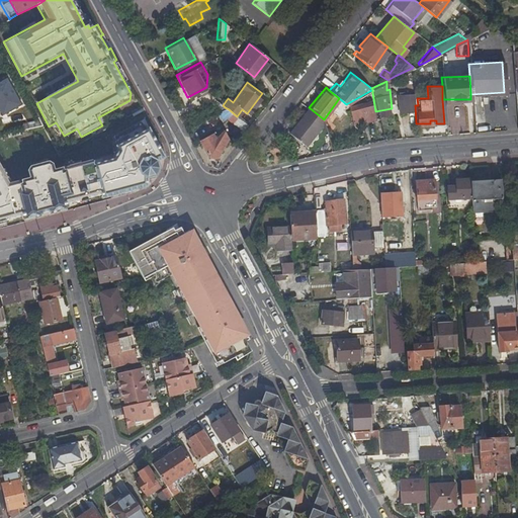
[(412,91),(396,92),(397,111),(413,111),(412,91)]
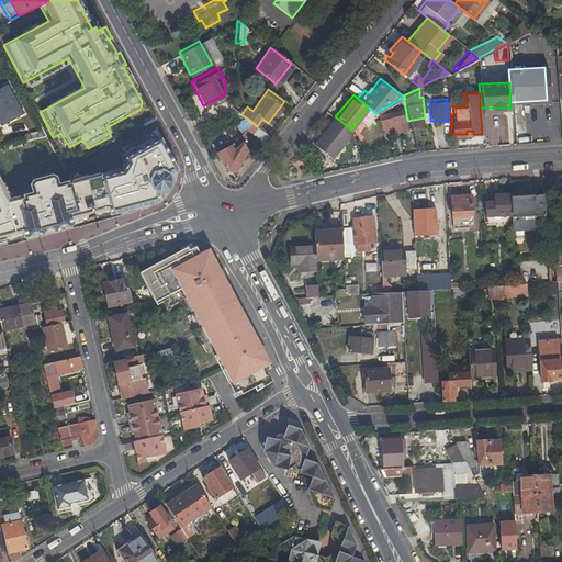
[(242,114),(232,107),(226,114),(234,121),(235,121),(244,116),(242,114)]
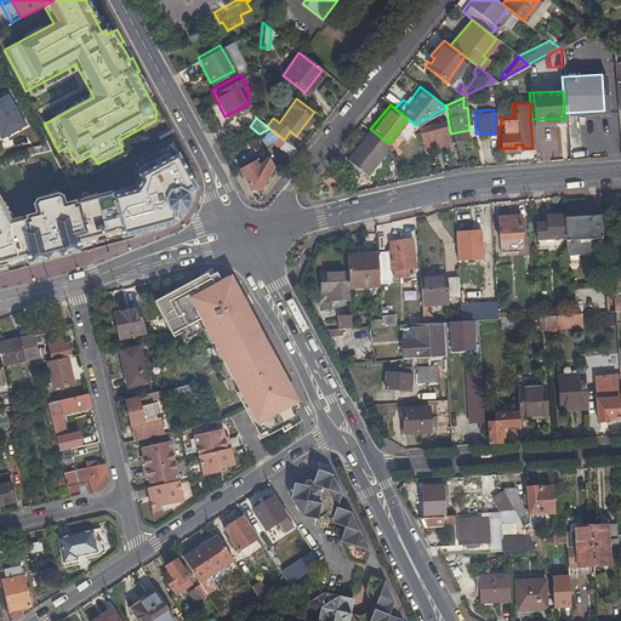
[(415,125),(420,144),(446,138),(443,119),(415,125)]
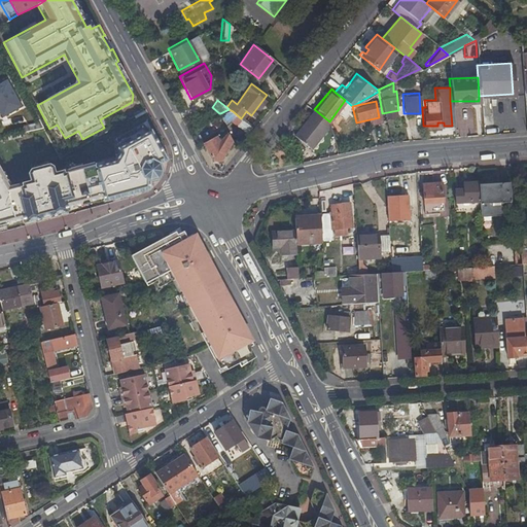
[(314,109),(313,108),(293,133),(293,134),(311,146),(329,121),(314,109)]
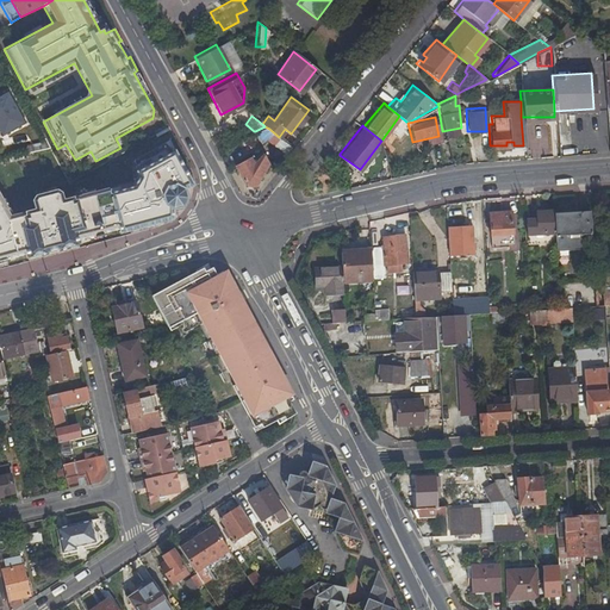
[(265,126),(255,131),(262,138),(263,136),(269,129),(265,126)]
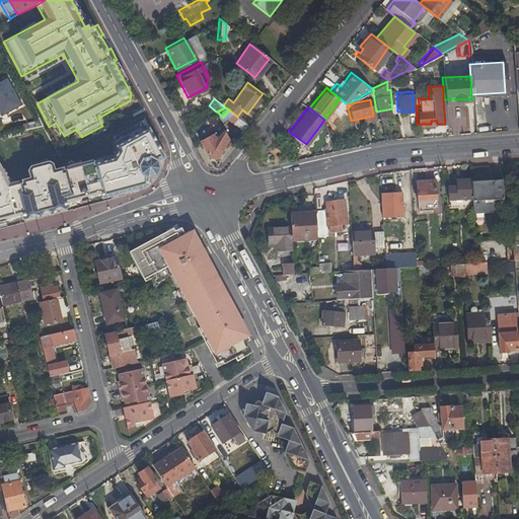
[(229,109),(224,116),(235,124),(239,119),(237,117),(229,109)]
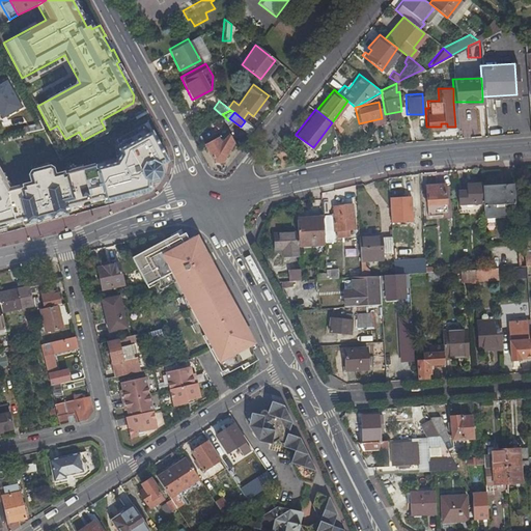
[(359,123),(360,128),(383,123),(382,118),(359,123)]
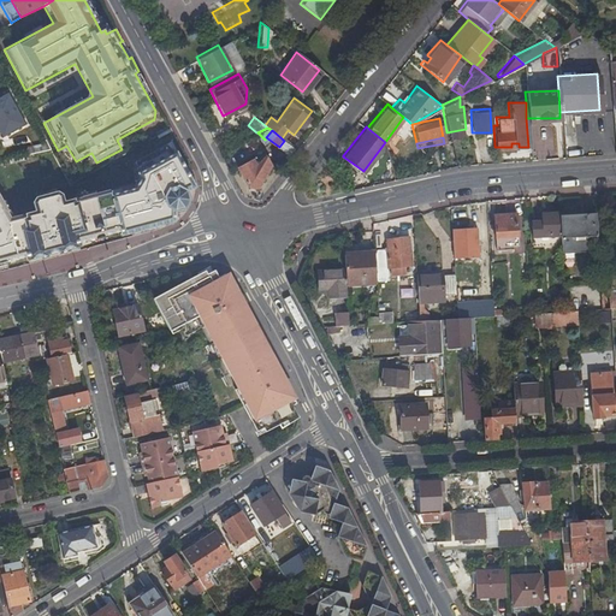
[(28,153),(48,148),(45,142),(27,146),(28,153)]
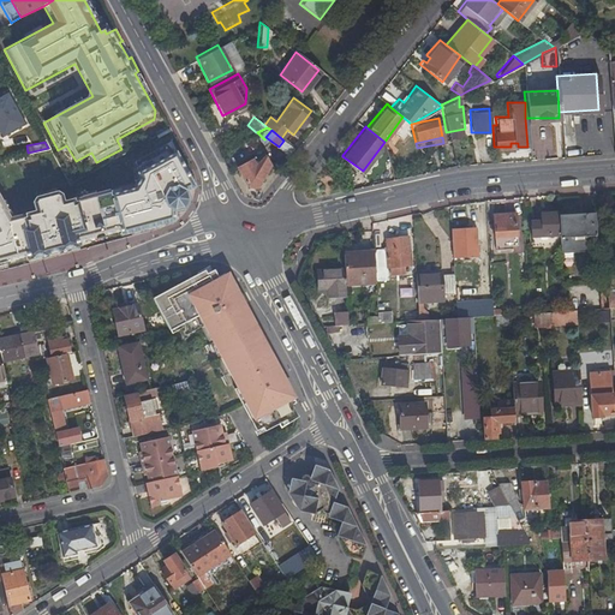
[(0,260),(5,260),(5,261),(24,256),(24,260),(47,254),(47,252),(55,250),(55,251),(78,245),(77,242),(118,231),(119,236),(160,225),(172,221),(172,213),(181,209),(186,202),(184,192),(192,187),(168,143),(133,162),(138,180),(133,190),(119,193),(118,190),(95,196),(94,193),(81,197),(81,198),(76,199),(76,198),(63,202),(60,195),(55,192),(35,197),(31,202),(34,212),(22,214),(23,219),(10,221),(5,212),(6,210),(0,199),(0,260)]
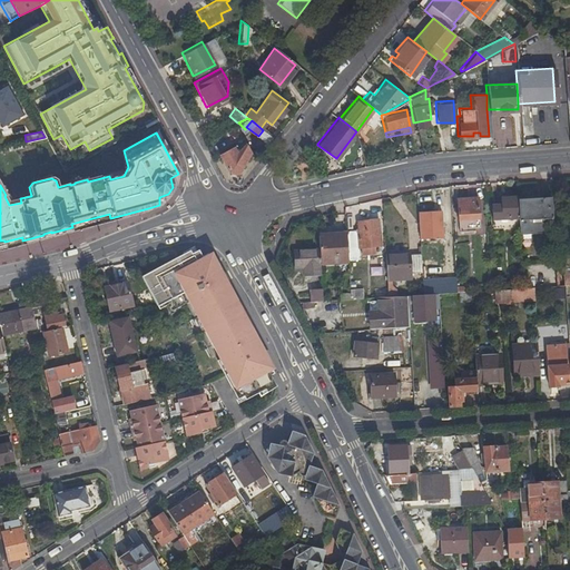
[(232,149),(217,157),(228,176),(236,177),(251,154),(245,146),(235,155),(232,149)]
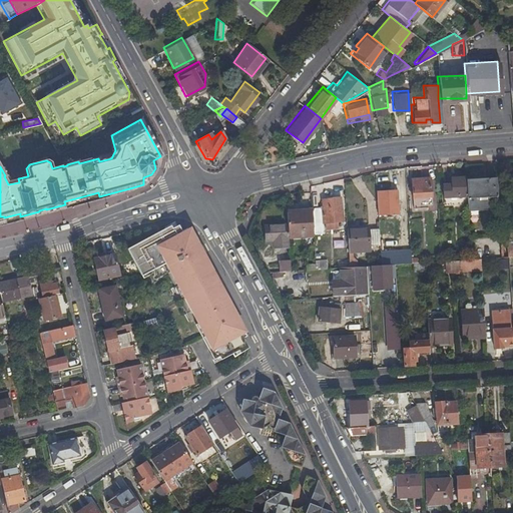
[(443,179),(444,193),(470,192),(468,173),(453,174),(453,179),(443,179)]
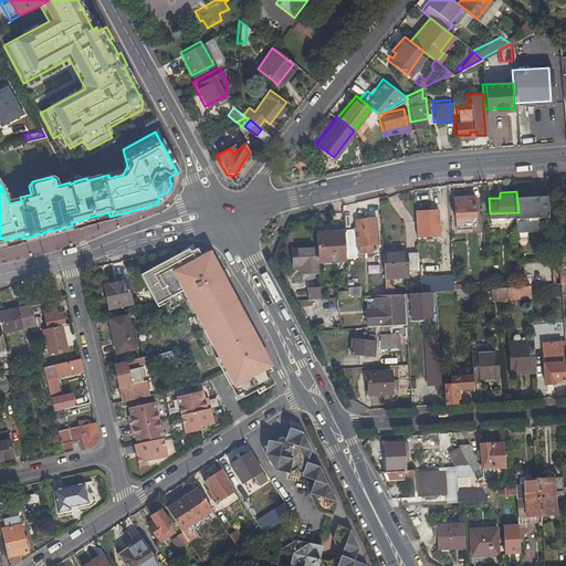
[(516,218),(517,229),(541,228),(541,212),(551,212),(549,191),(516,191),(519,212),(519,216),(516,218)]
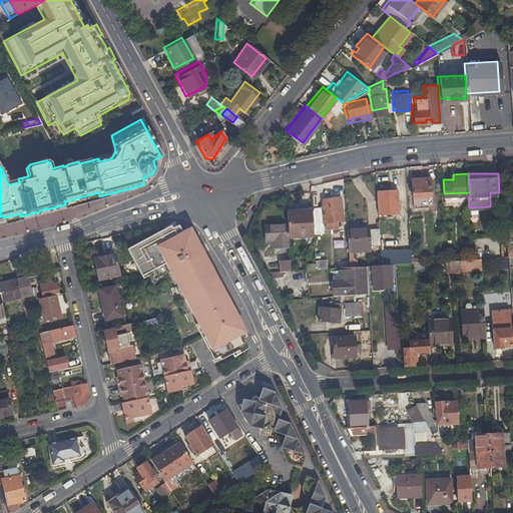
[(415,176),(415,200),(434,200),(433,176),(415,176)]
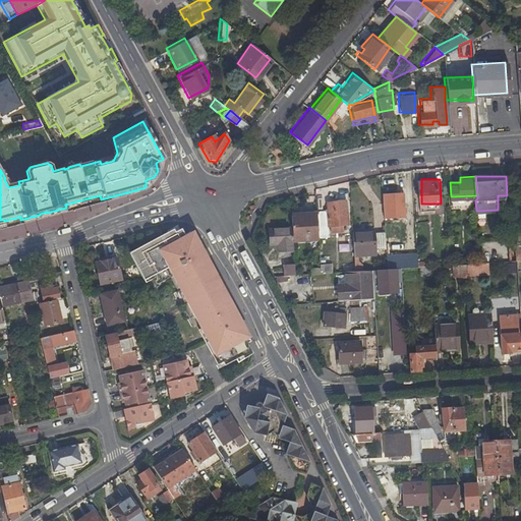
[(384,191),(386,215),(406,214),(406,206),(410,206),(409,198),(406,198),(406,190),(384,191)]
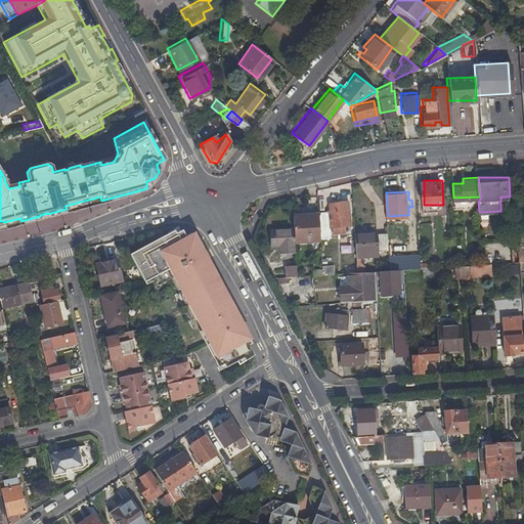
[(326,222),(346,221),(344,200),(328,201),(328,208),(325,208),(325,209),(317,209),(317,212),(319,234),(326,234),(326,222)]
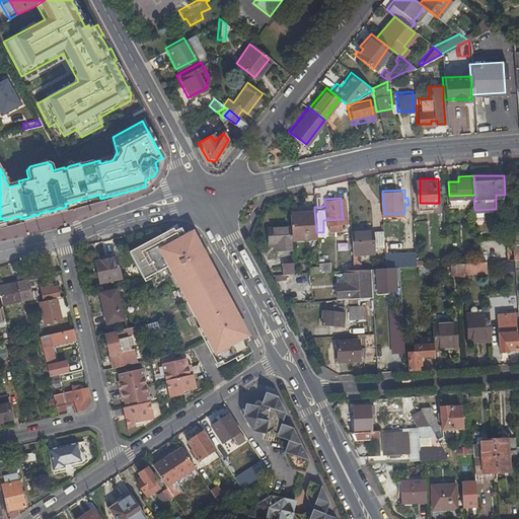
[(293,224),(294,237),(316,237),(316,232),(314,210),(292,211),(293,224)]
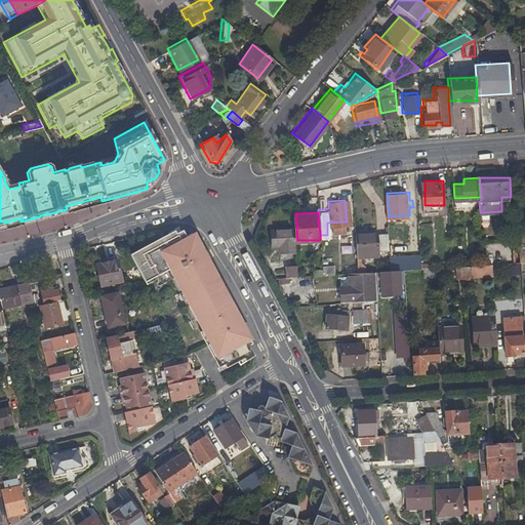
[(297,240),(296,227),(273,229),(274,243),(282,243),(282,250),(297,248),(297,240)]
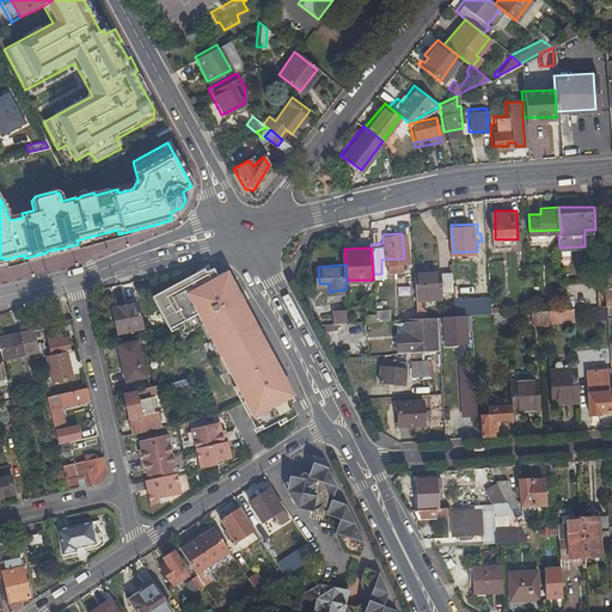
[(453,268),(411,270),(414,317),(423,316),(422,307),(417,303),(418,297),(442,295),(441,288),(454,287),(453,268)]
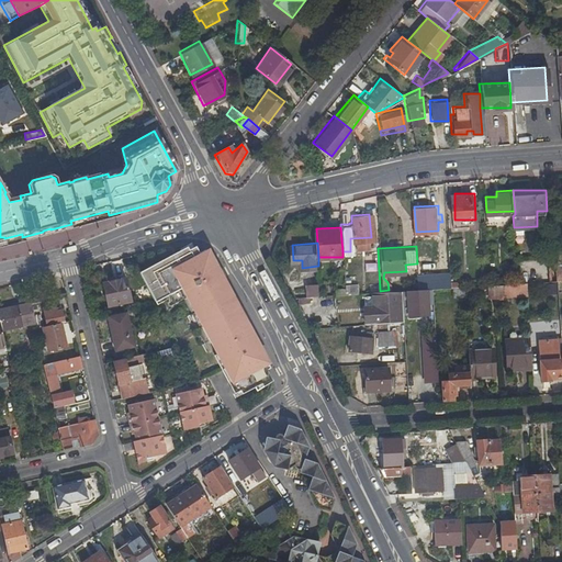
[(186,247),(138,273),(155,304),(161,300),(165,305),(181,296),(235,395),(260,381),(261,383),(268,377),(254,349),(257,347),(209,257),(205,259),(201,251),(195,254),(191,247),(187,249),(186,247)]
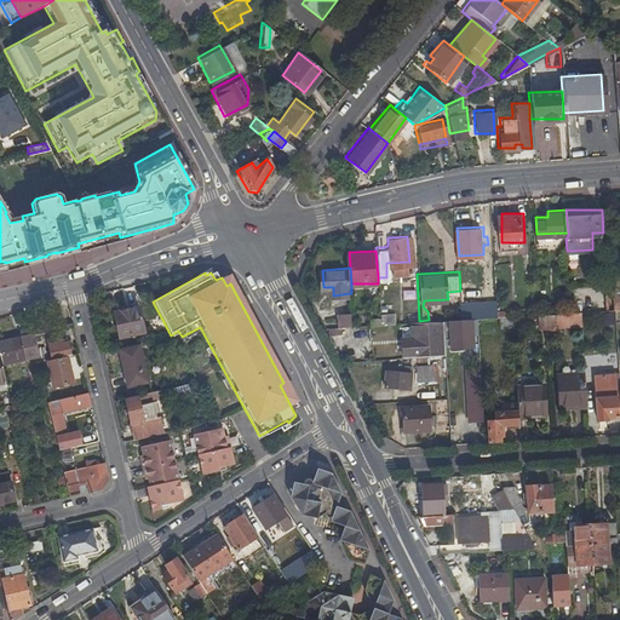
[(461,306),(461,317),(475,316),(480,316),(498,315),(498,306),(498,305),(461,306)]
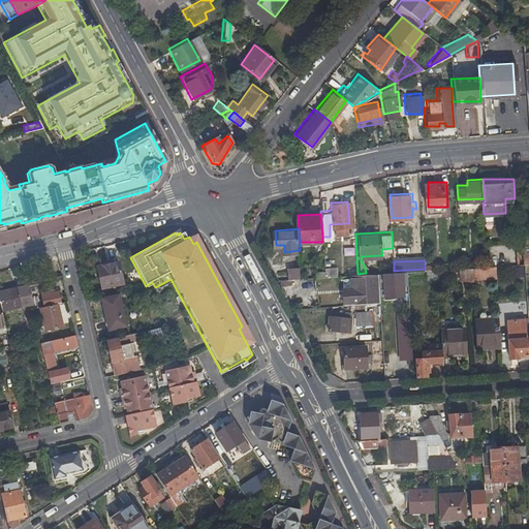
[(115,261),(94,267),(98,287),(120,283),(115,261)]
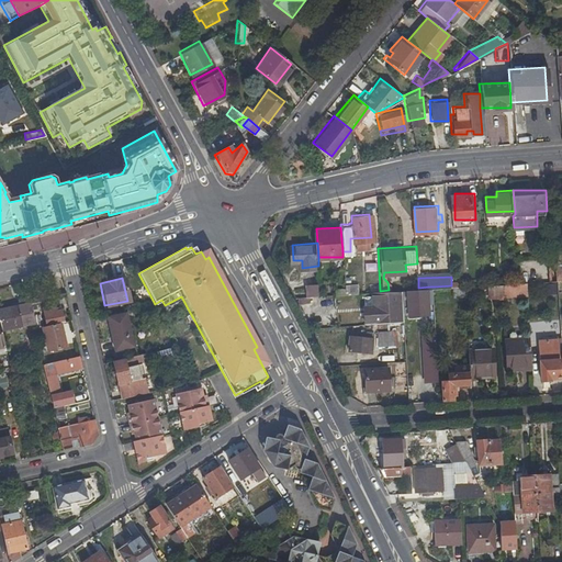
[(344,283),(345,292),(357,292),(356,280),(344,280),(344,283)]
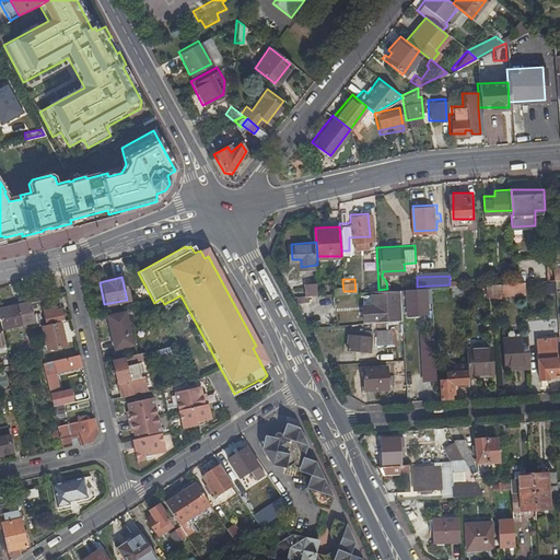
[(492,281),(493,294),(525,292),(524,287),(524,279),(514,280),(492,281)]
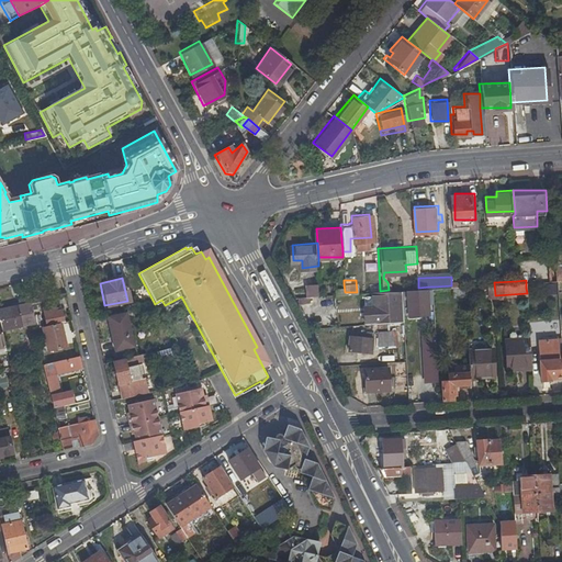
[(304,283),(304,294),(307,294),(321,294),(319,282),(304,283)]
